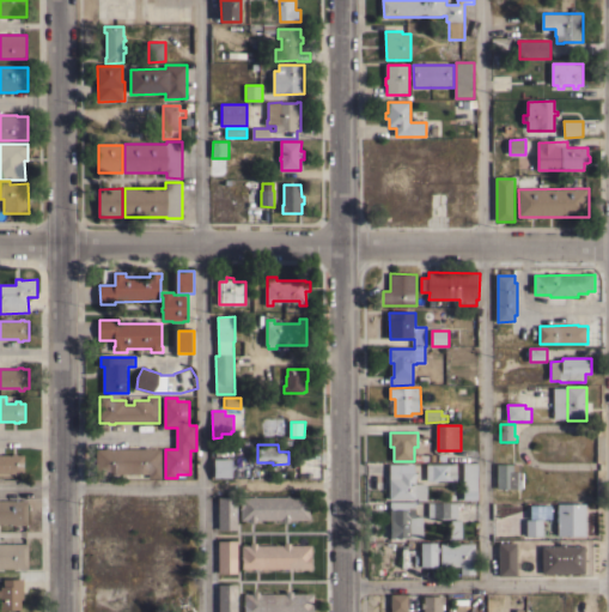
[(107,449),(107,448),(113,448),(113,449),(147,449),(147,448),(153,448),(153,449),(163,449),(163,479),(151,479),(151,474),(110,474),(110,479),(97,479),(97,449),(107,449)]
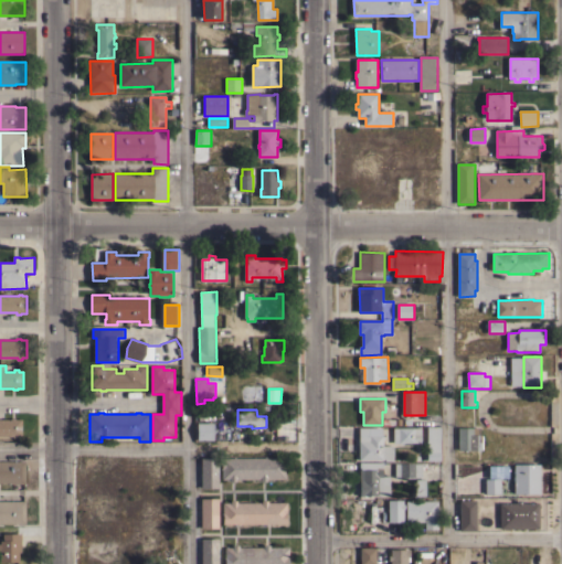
[(0,419),(11,419),(11,418),(17,418),(17,419),(23,419),(23,437),(19,437),(19,438),(16,438),(16,437),(0,437),(0,419)]
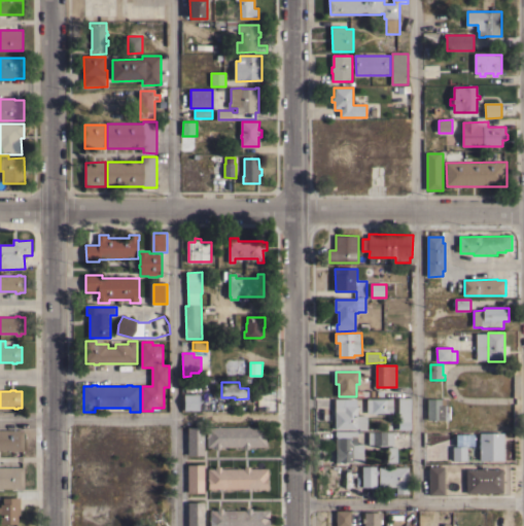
[(201,411),(185,411),(184,395),(200,394),(201,411)]
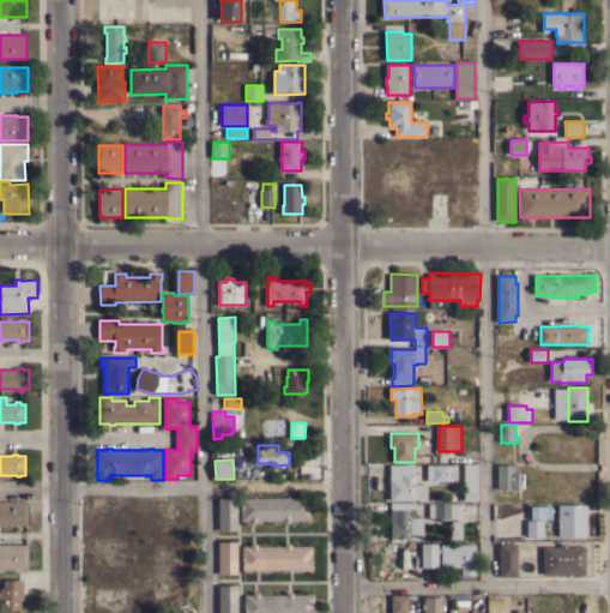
[(479,502),(466,502),(466,463),(481,463),(479,502)]
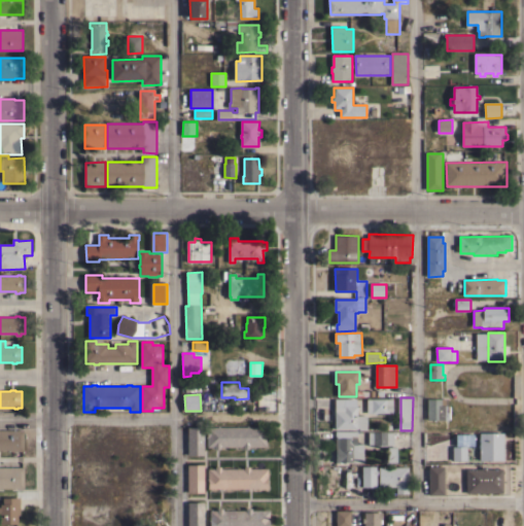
[(337,399),(357,399),(357,406),(358,406),(358,416),(369,416),(369,430),(360,430),(360,429),(337,429),(337,399)]
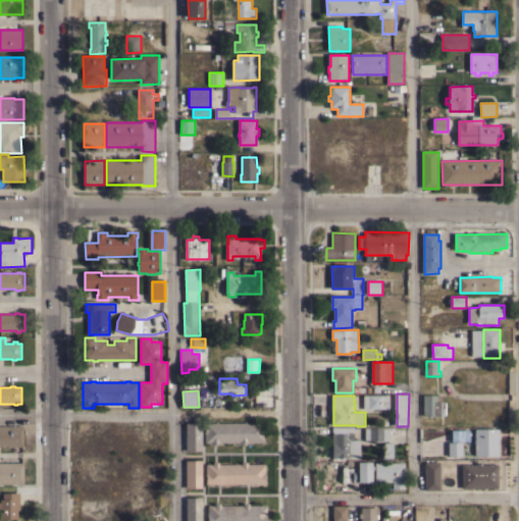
[(391,396),(391,409),(375,410),(371,410),(365,410),(365,396),(391,396)]
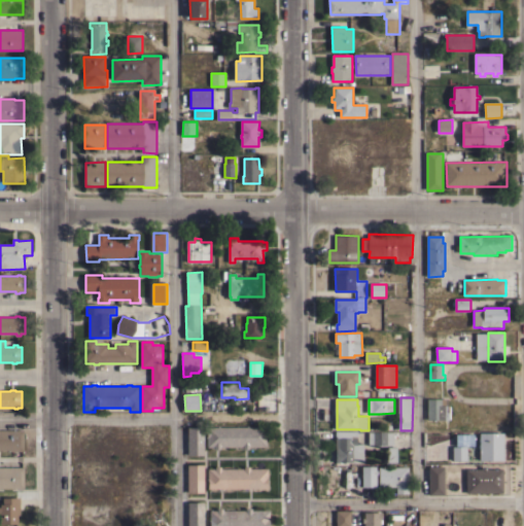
[(428,399),(449,399),(449,406),(450,406),(450,407),(452,407),(452,419),(451,419),(451,421),(428,420),(428,399)]
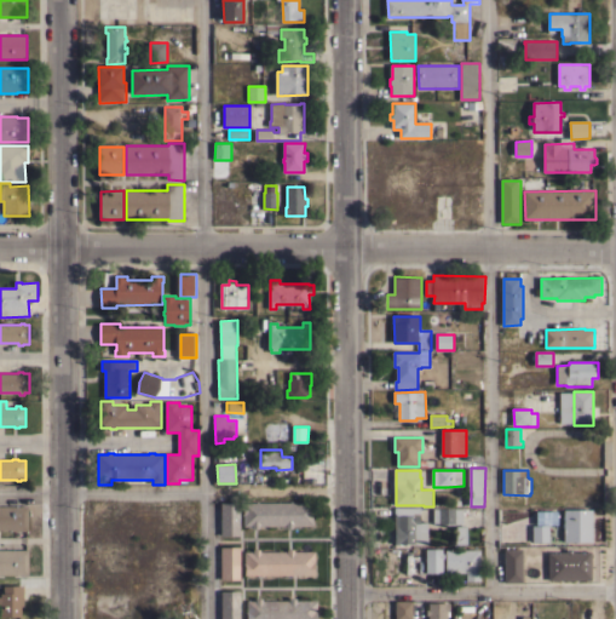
[(241,536),(223,536),(222,503),(241,503),(241,536)]
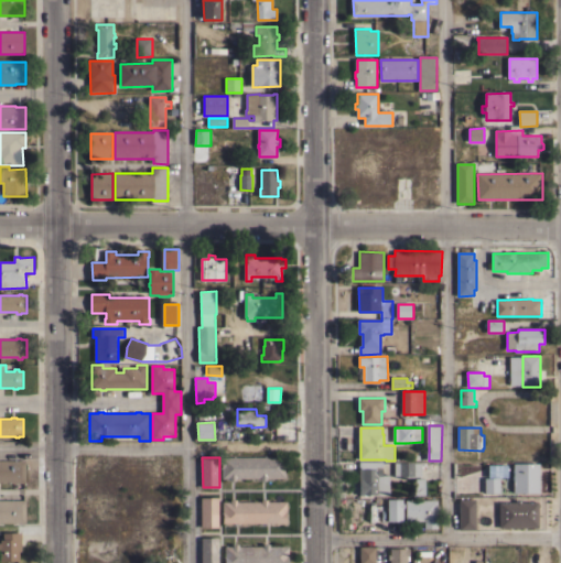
[(287,457),(287,478),(268,479),(268,480),(261,480),(261,478),(237,479),(237,480),(230,480),(230,479),(223,479),(223,457),(287,457)]
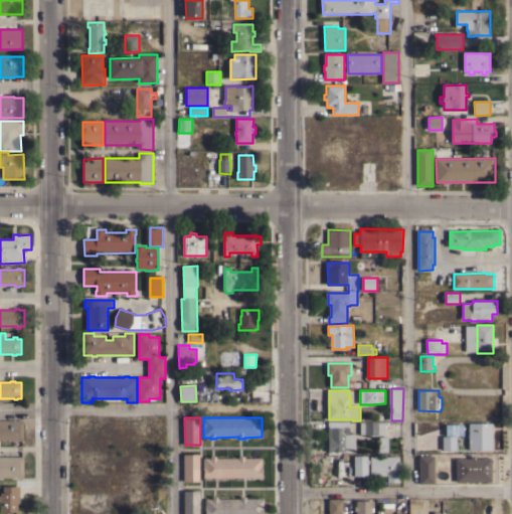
[(0,420),(24,420),(24,442),(0,442),(0,420)]
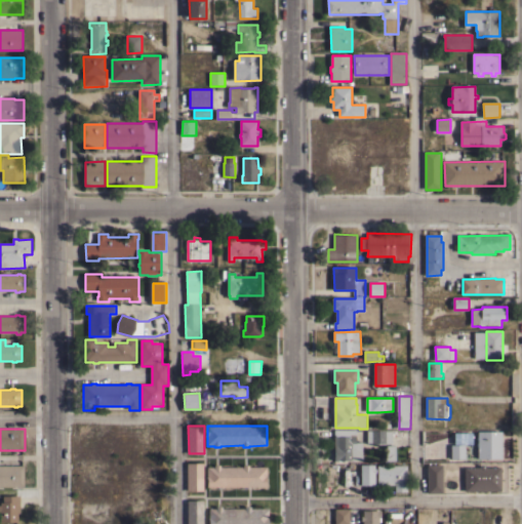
[(357,430),(357,443),(363,443),(363,460),(335,460),(335,430),(357,430)]
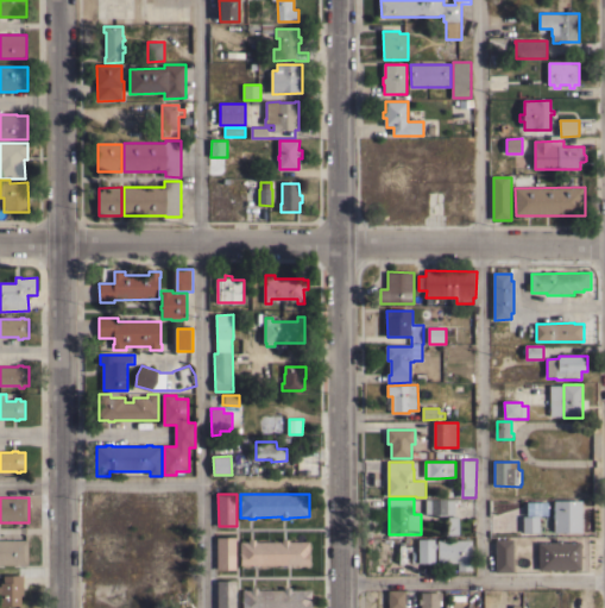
[(461,500),(461,501),(470,501),(470,507),(457,507),(457,515),(428,515),(428,500),(461,500)]
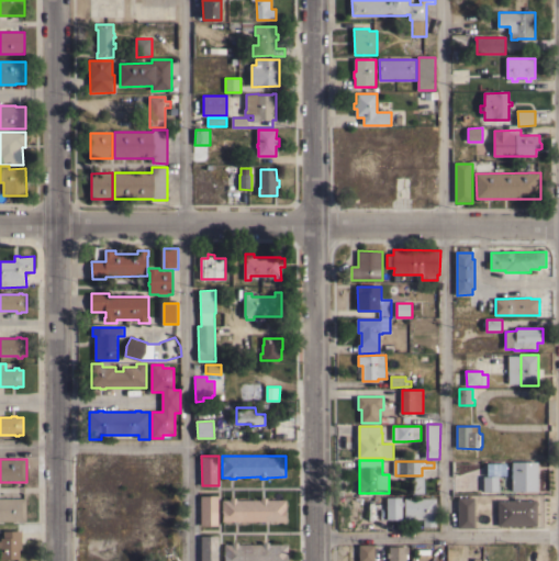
[(539,492),(513,492),(513,462),(539,462),(539,492)]
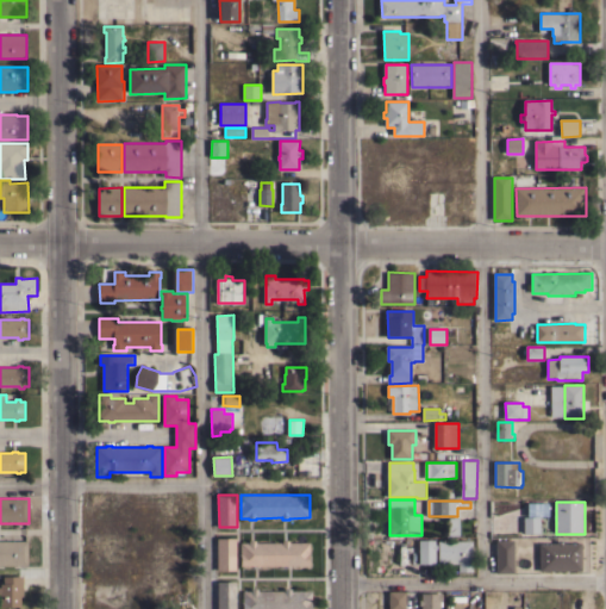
[(542,534),(526,534),(525,517),(542,517),(542,534)]
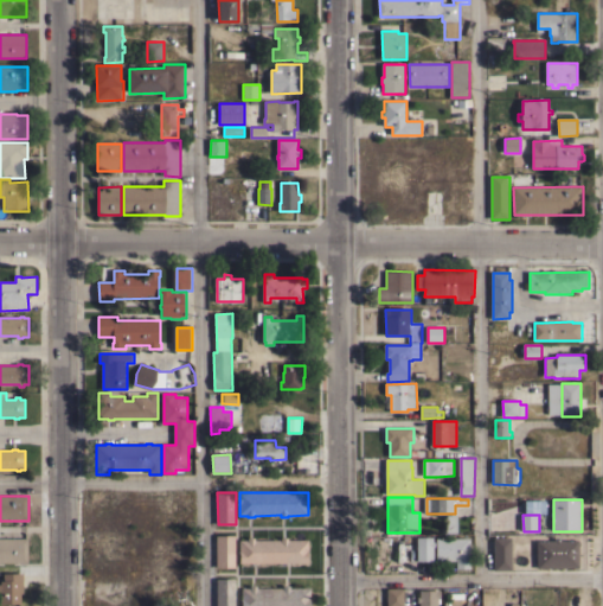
[(459,533),(448,533),(447,516),(459,516),(459,533)]
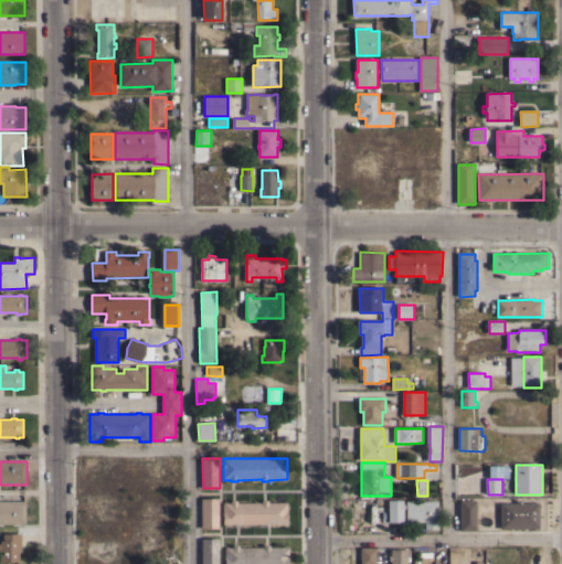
[(220,529),(202,529),(202,499),(220,499),(220,529)]
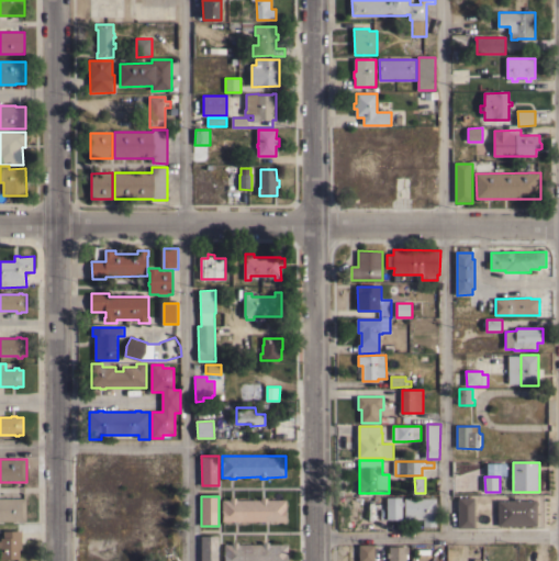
[(0,498),(28,498),(28,522),(0,522),(0,498)]
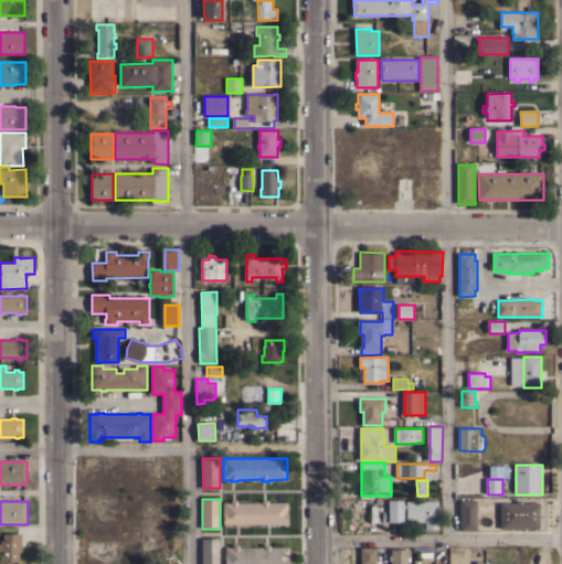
[(224,524),(224,503),(232,503),(232,501),(239,501),(239,503),(263,503),(263,501),(269,501),(269,503),(288,502),(288,524),(224,524)]
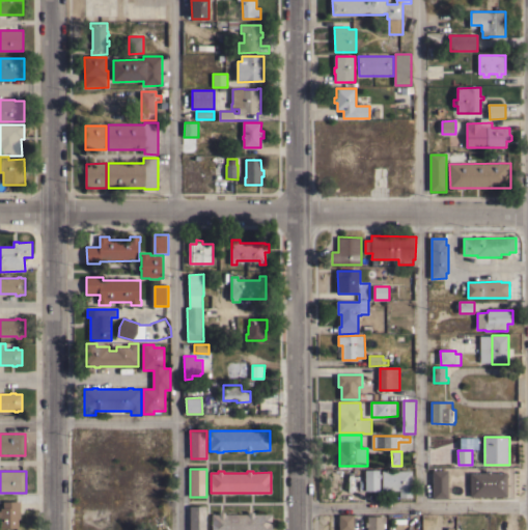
[(413,471),(413,498),(401,498),(401,491),(384,491),(383,480),(381,480),(381,491),(366,491),(366,471),(381,471),(381,475),(383,474),(383,471),(413,471)]
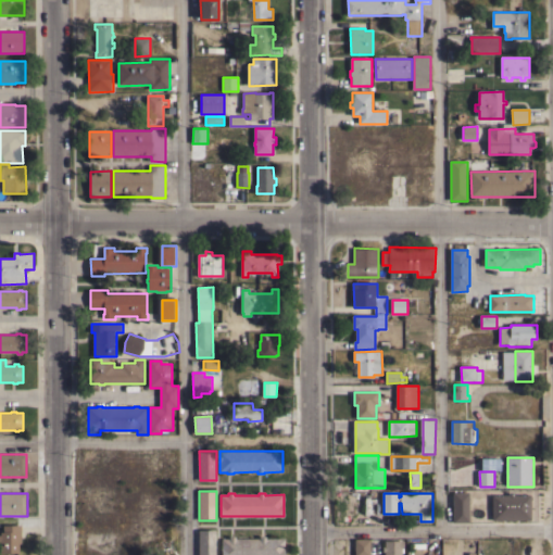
[(470,522),(455,524),(454,493),(470,493),(470,522)]
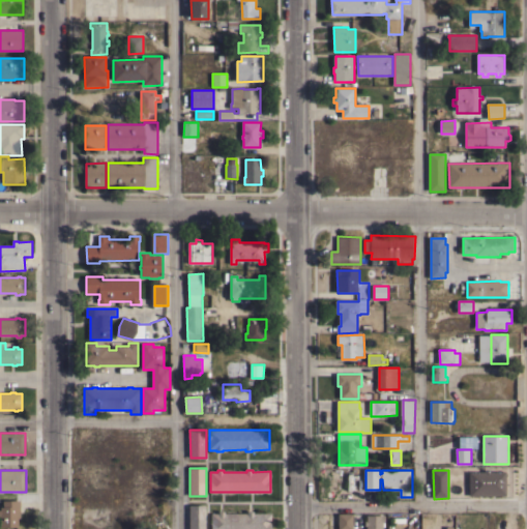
[(471,496),(470,472),(486,472),(486,470),(492,470),(492,472),(507,472),(507,496),(471,496)]
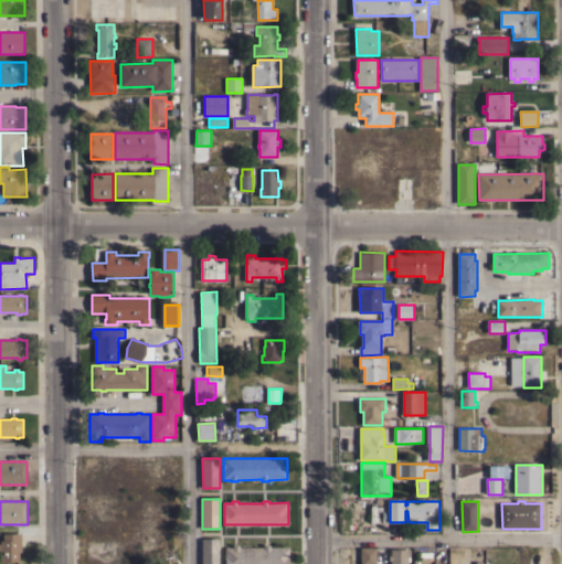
[(23,553),(20,553),(20,562),(2,562),(2,542),(6,542),(6,534),(23,534),(23,553)]
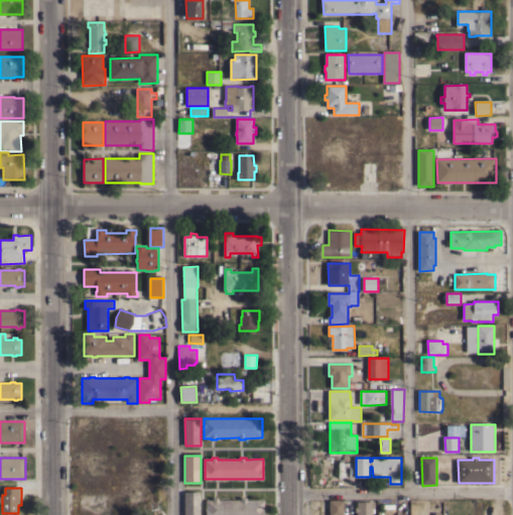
[(185,514),(185,492),(201,492),(201,514),(185,514)]
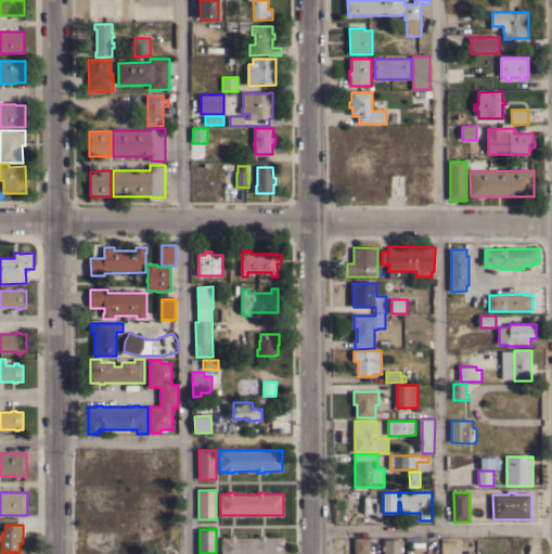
[(230,538),(230,536),(236,536),(236,538),(260,538),(260,536),(266,536),(266,538),(285,538),(285,553),(222,553),(222,538),(230,538)]
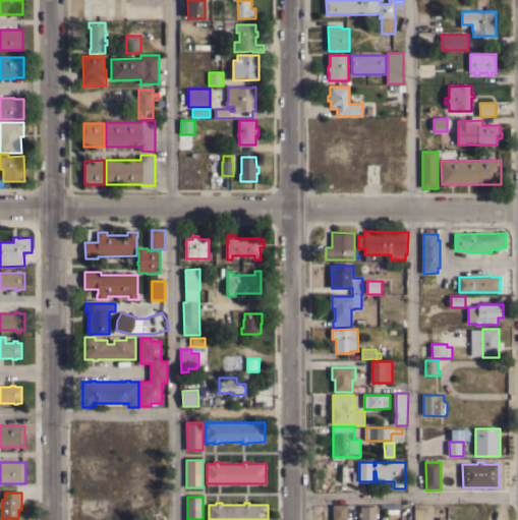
[(348,505),(348,519),(334,519),(334,505),(348,505)]
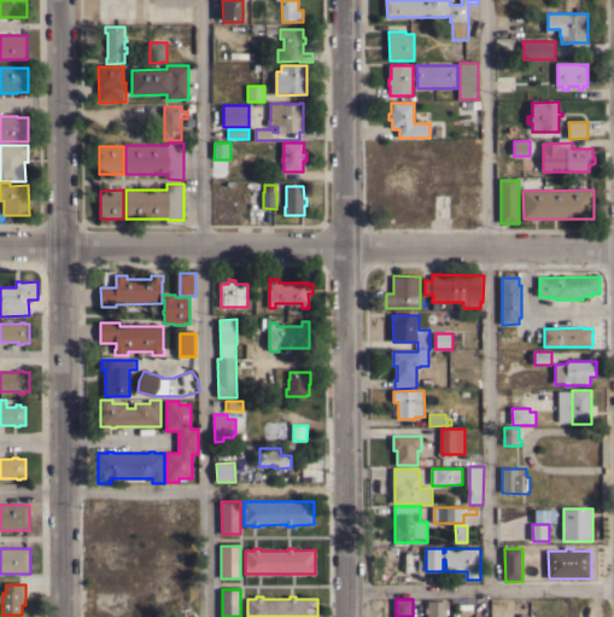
[(450,601),(450,615),(448,615),(448,616),(430,616),(430,613),(427,613),(427,609),(428,609),(428,601),(450,601)]
